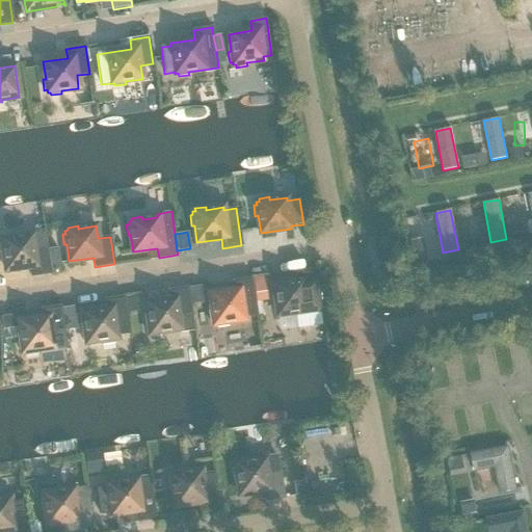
[(30,267),(31,276),(50,273),(50,271),(47,249),(46,246),(33,248),(32,235),(15,238),(15,235),(3,237),(4,239),(1,240),(1,243),(0,242),(0,254),(3,254),(5,271),(30,267)]
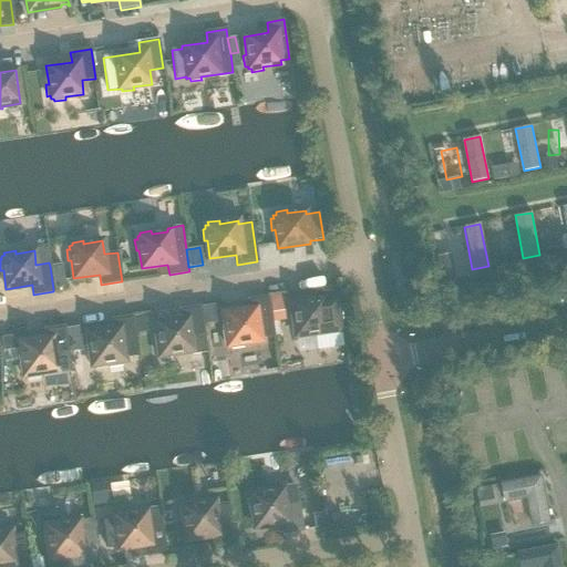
[(61,264),(50,266),(53,289),(65,288),(63,279),(61,264)]
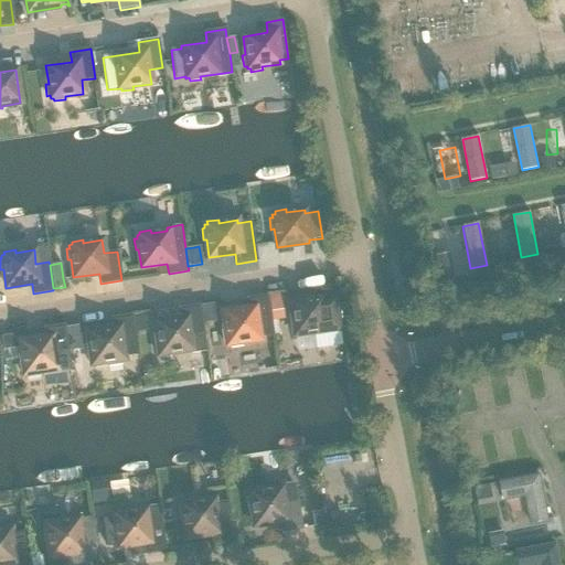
[(309,333),(341,328),(334,286),(315,288),(316,298),(290,302),(292,320),(289,321),(291,332),(295,332),(295,336),(298,334),(298,338),(310,336),(309,333)]
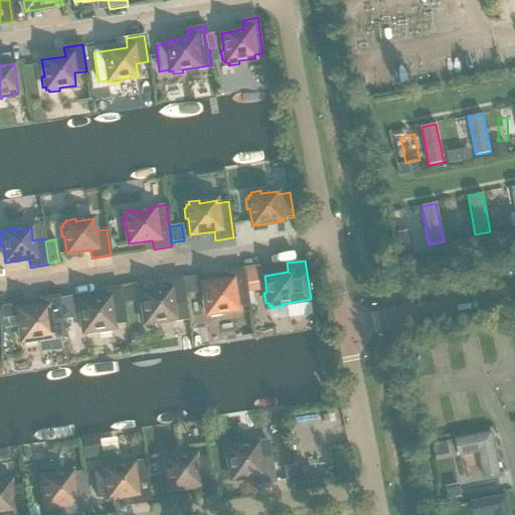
[(249,294),(260,292),(256,268),(245,270),(249,294)]
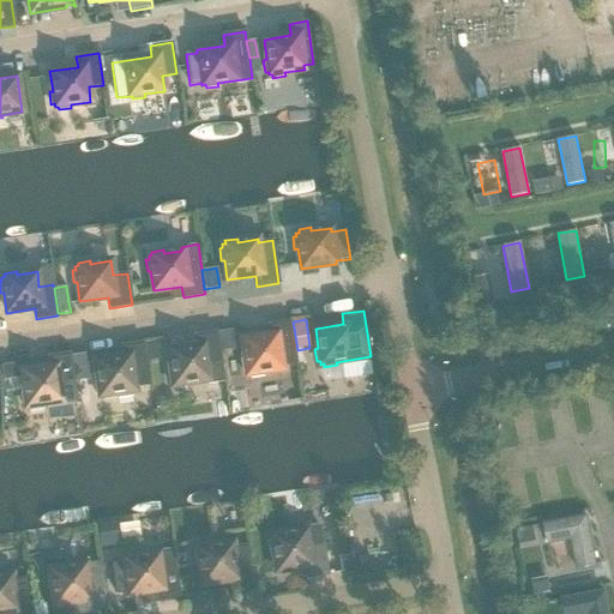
[(263,375),(263,373),(282,369),(282,366),(296,363),(289,321),(268,324),(269,335),(241,339),(244,359),(241,360),(242,372),(246,372),(246,375),(250,374),(251,378),(263,375)]
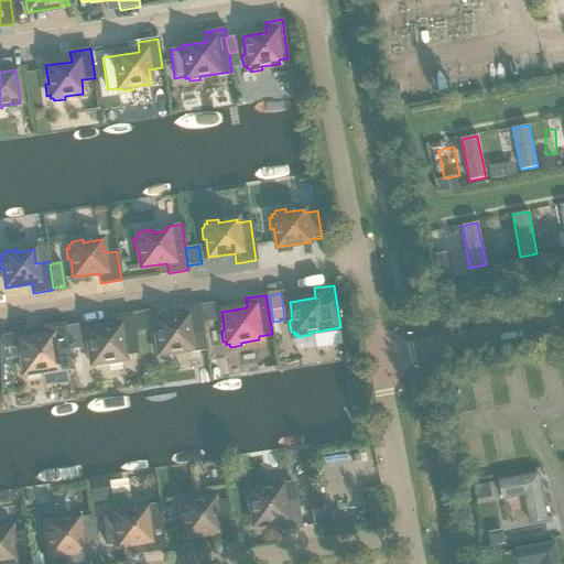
[(207,303),(198,305),(202,324),(215,322),(212,303),(207,303)]
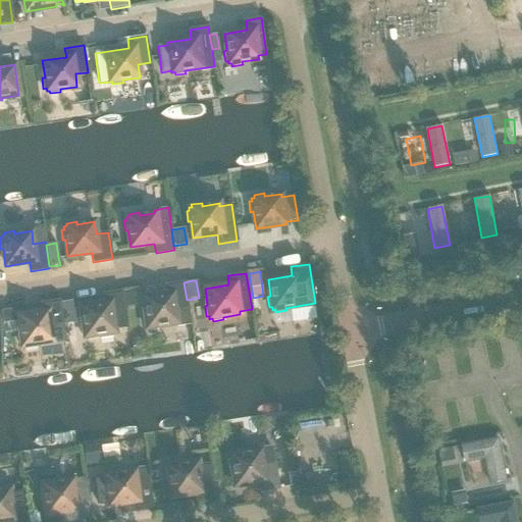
[(184,282),(165,284),(166,294),(143,298),(145,314),(142,315),(144,325),(147,325),(147,327),(150,327),(150,330),(161,328),(160,326),(176,323),(177,326),(190,324),(187,300),(184,282)]
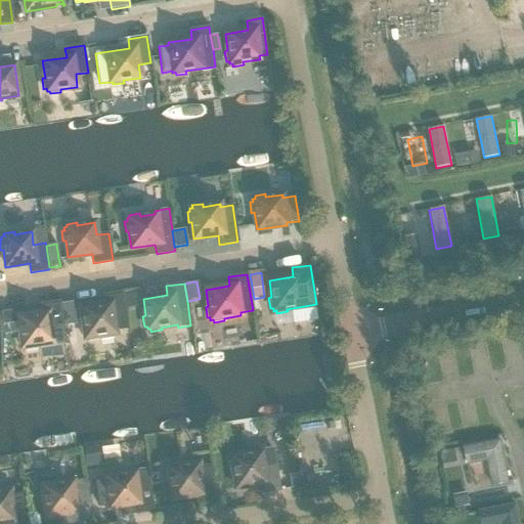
[(122,294),(122,293),(103,295),(104,304),(81,308),(83,324),(80,325),(82,336),(85,336),(85,338),(88,338),(88,341),(99,339),(98,336),(116,334),(115,331),(127,329),(124,308),(122,294)]
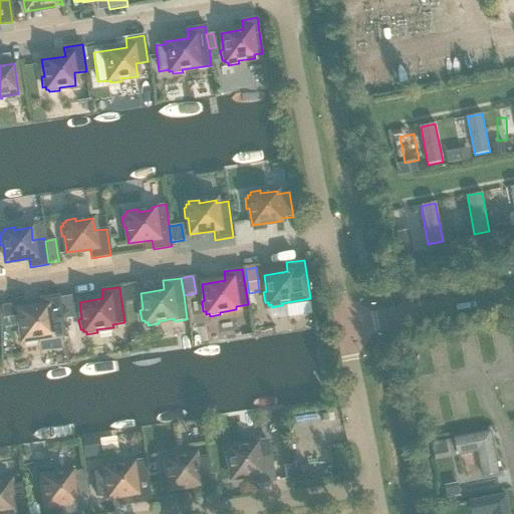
[(125,287),(119,288),(121,302),(133,301),(131,287),(125,287)]
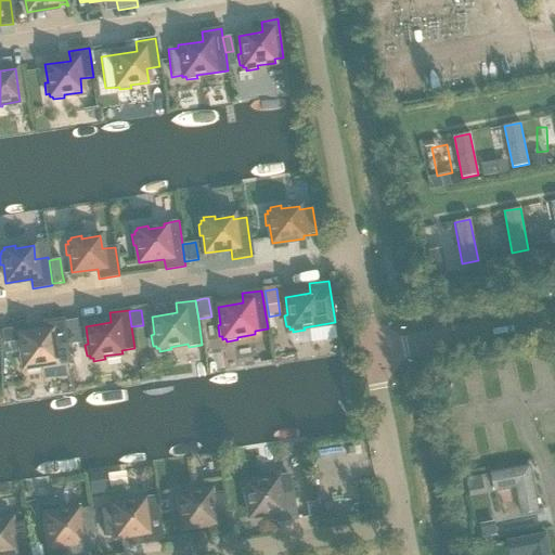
[(44,332),(18,336),(20,341),(24,368),(26,368),(27,371),(38,369),(38,365),(55,363),(54,350),(66,348),(65,339),(64,328),(63,320),(42,322),(44,332)]
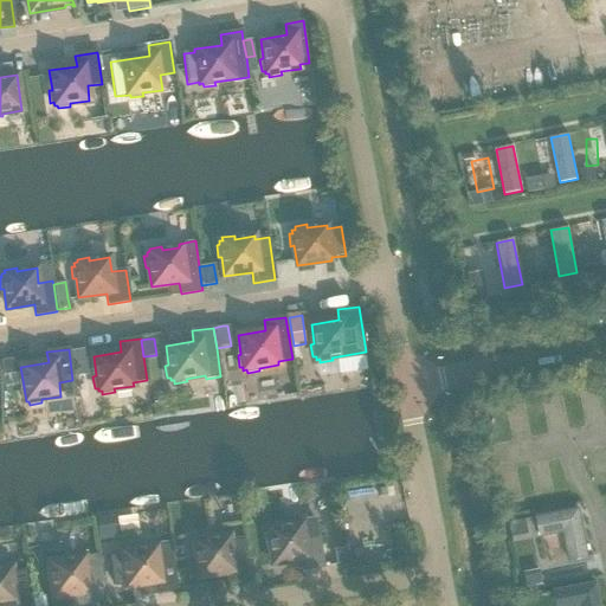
[(81,356),(70,359),(71,371),(82,369),(81,356)]
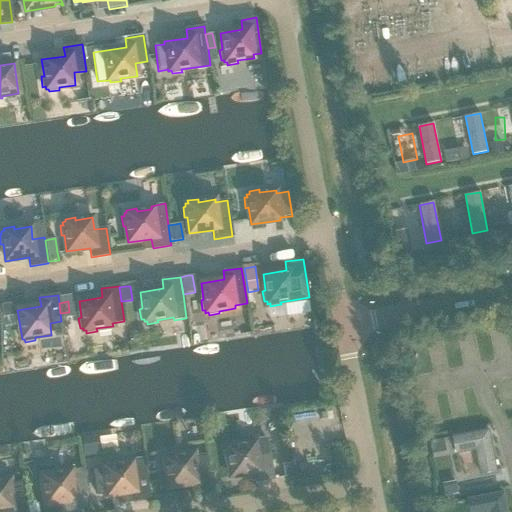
[(6,304),(0,304),(1,314),(2,317),(12,316),(10,303),(6,304)]
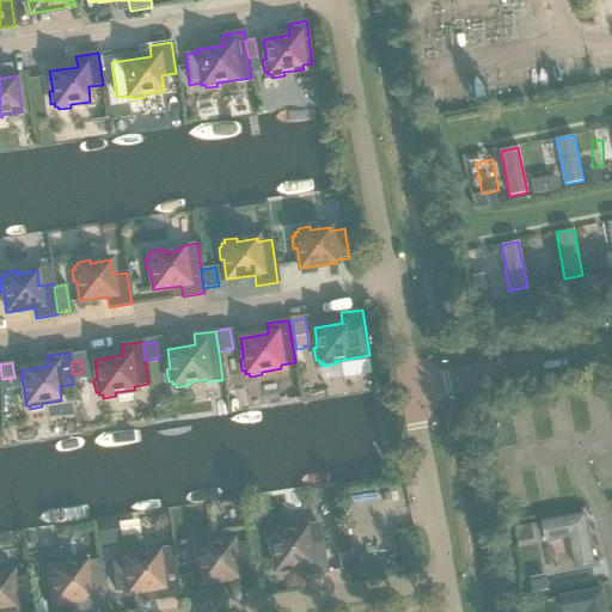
[(585,513),(543,521),(546,542),(569,537),(575,565),(593,562),(585,513)]
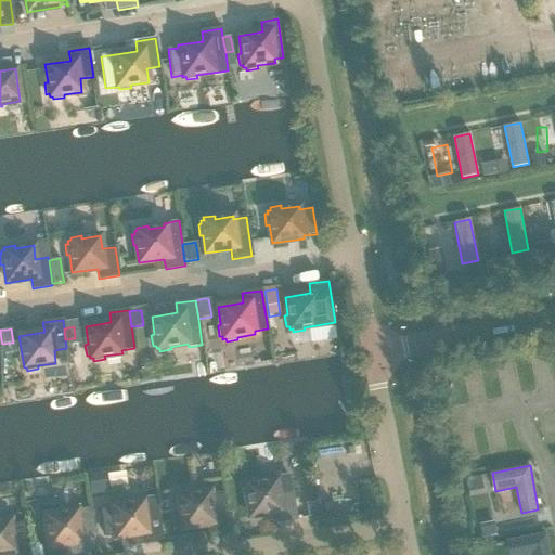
[(245,488),(242,488),(244,500),(246,499),(249,517),(274,513),(276,523),(296,519),(292,491),(289,477),(288,478),(287,475),(276,477),(276,479),(259,482),(258,479),(247,481),(247,485),(244,485),(245,488)]
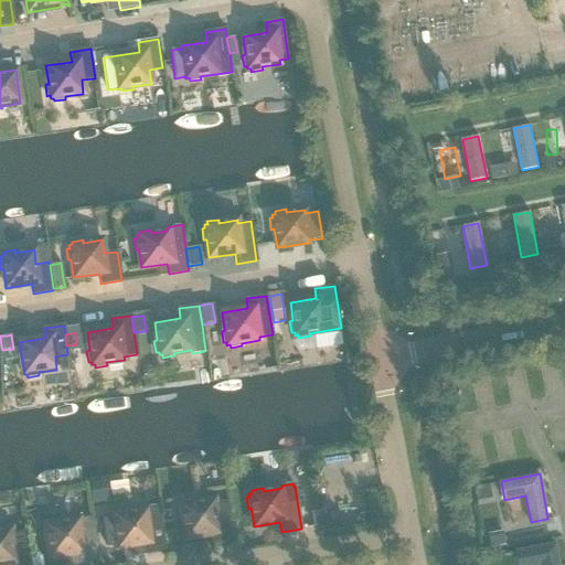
[(227,502),(214,503),(213,500),(195,503),(194,500),(183,501),(183,504),(181,505),(181,508),(178,509),(180,520),(182,520),(185,537),(211,534),(212,544),(233,541),(227,502)]
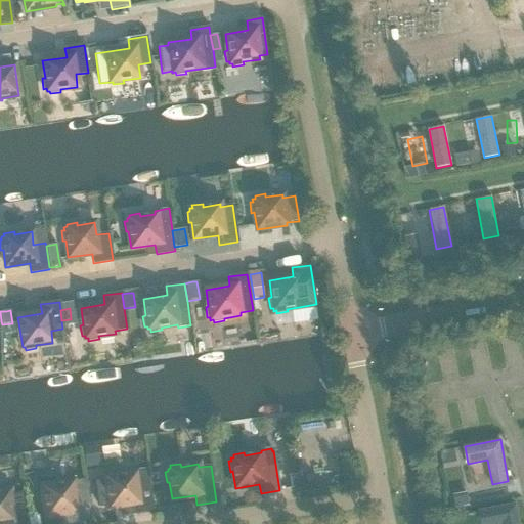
[(119,475),(118,473),(107,474),(107,477),(104,477),(105,480),(102,480),(102,481),(94,482),(98,508),(108,506),(108,508),(133,505),(134,514),(154,511),(148,475),(136,476),(135,473),(119,475)]
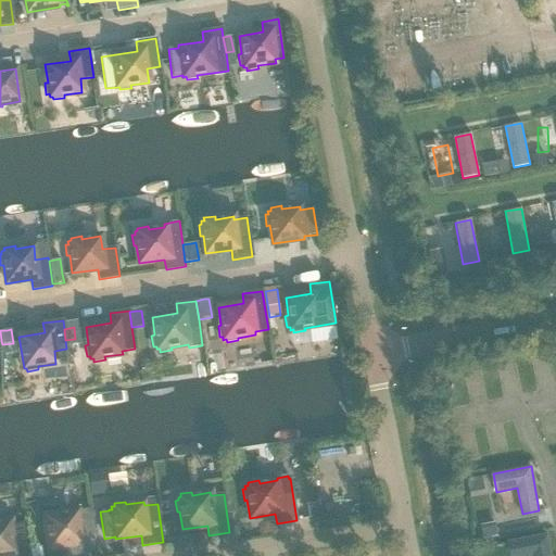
[(315,507),(307,508),(308,519),(317,518),(315,507)]
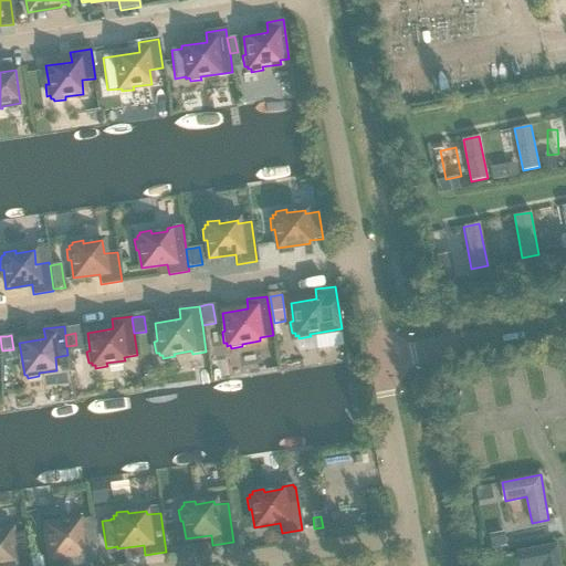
[(50,555),(50,558),(75,555),(77,565),(97,562),(91,519),(60,523),(60,520),(48,522),(49,525),(45,525),(45,528),(42,528),(44,541),(48,540),(48,544),(44,544),(46,555),(50,555)]
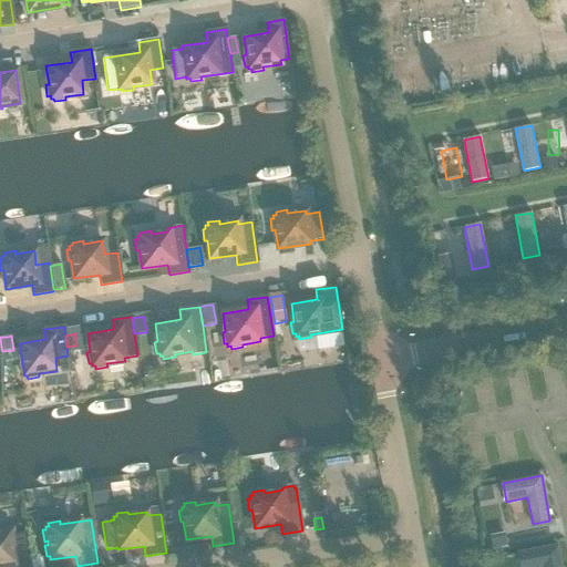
[(8,566),(29,566),(24,533),(11,535),(10,532),(0,532),(0,566),(8,565),(8,566)]
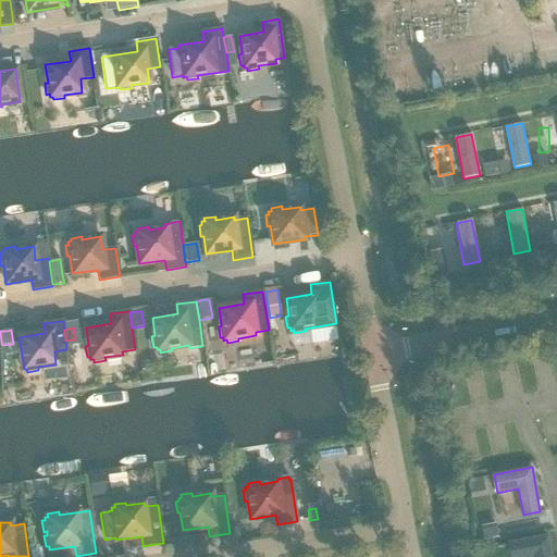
[(552,556),(548,535),(510,542),(512,556),(528,556),(535,556),(534,556),(552,556)]
